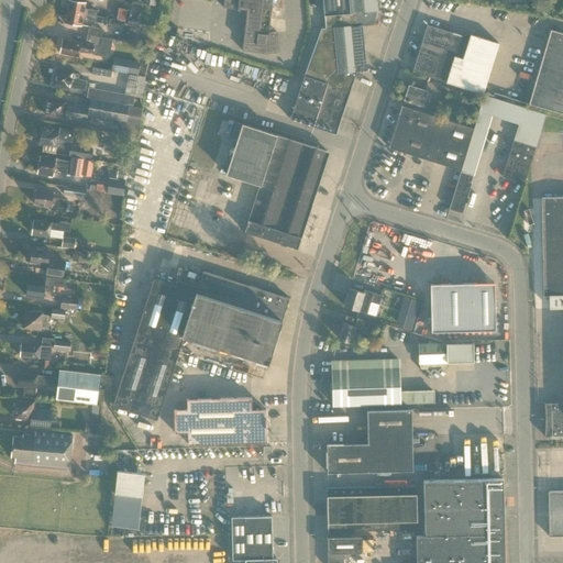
[(97,17),(98,10),(85,8),(86,2),(72,0),(68,0),(67,11),(97,17)]
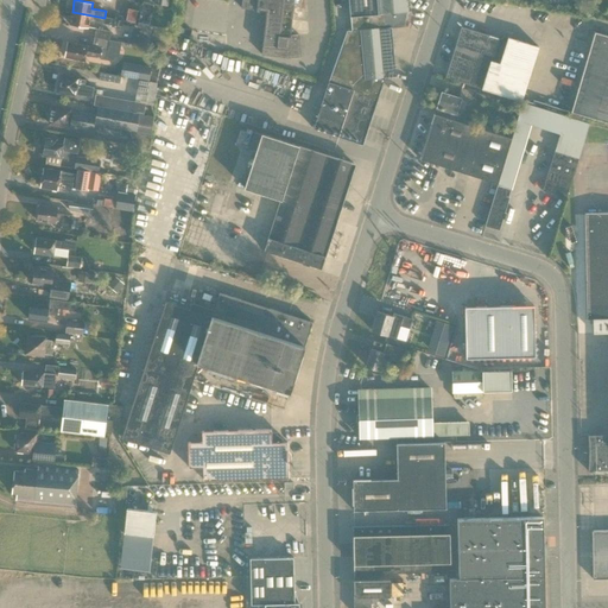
[(302,56),(299,35),(291,35),(295,0),(241,0),(241,7),(267,11),(263,55),(290,57),(302,56)]
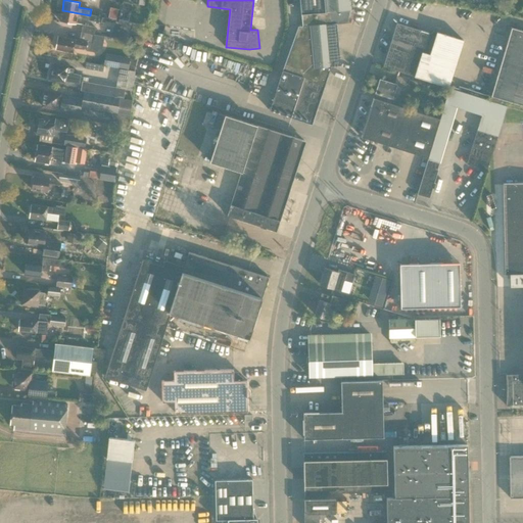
[(341,65),(337,24),(348,22),(351,9),(352,9),(350,0),(300,0),(303,27),(299,27),(284,70),(332,66),(341,65)]
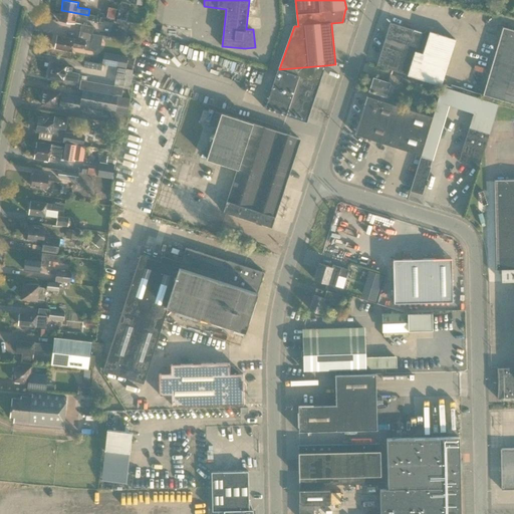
[(131,4),(119,2),(115,22),(125,24),(131,4)]
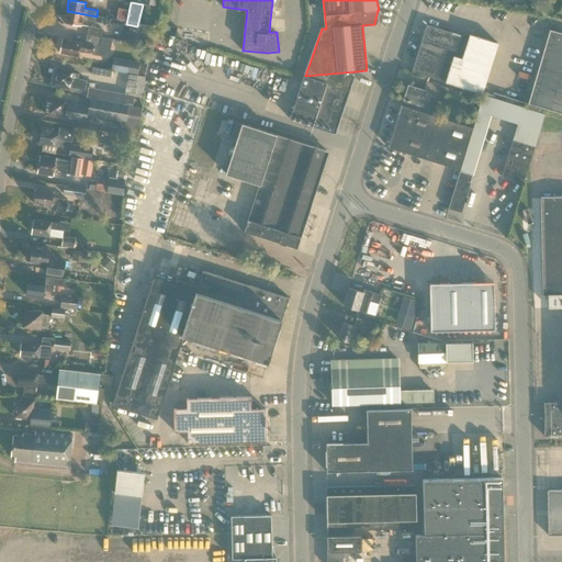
[(114,19),(97,17),(67,11),(65,22),(82,25),(83,19),(113,24),(114,19)]
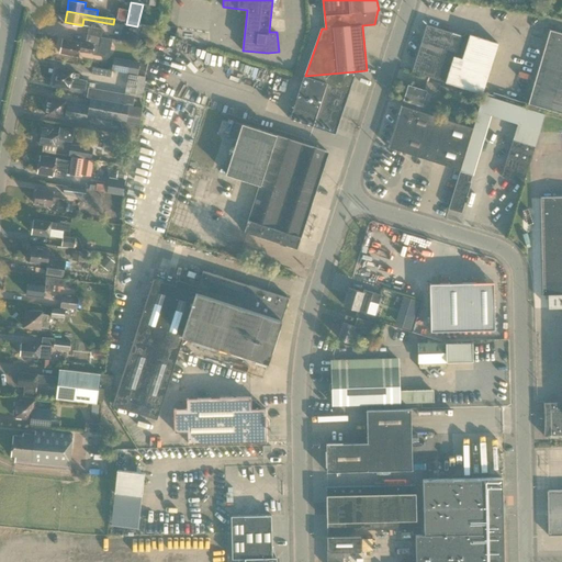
[(465,33),(463,36),(427,24),(413,71),(482,93),(498,43),(465,33)]
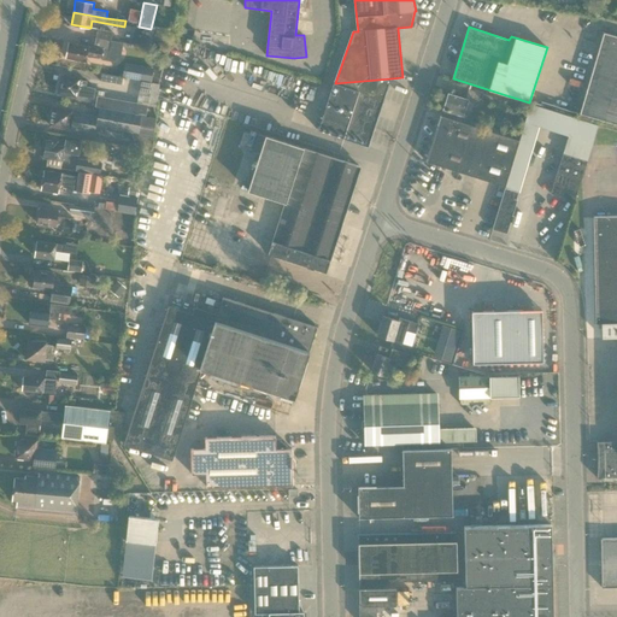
[(111,41),(113,31),(98,29),(97,39),(111,41)]
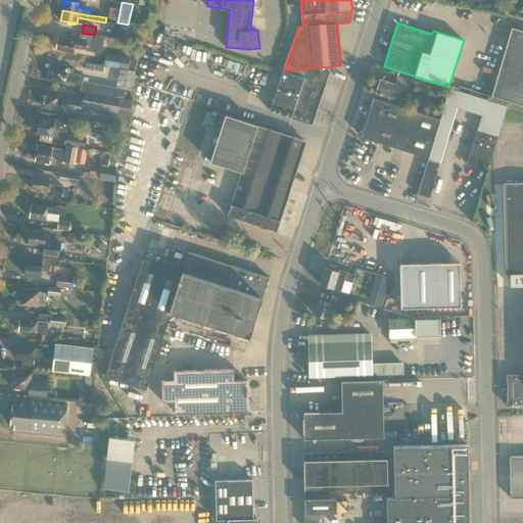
[(492,97),(522,105),(522,31),(512,28),(492,97)]
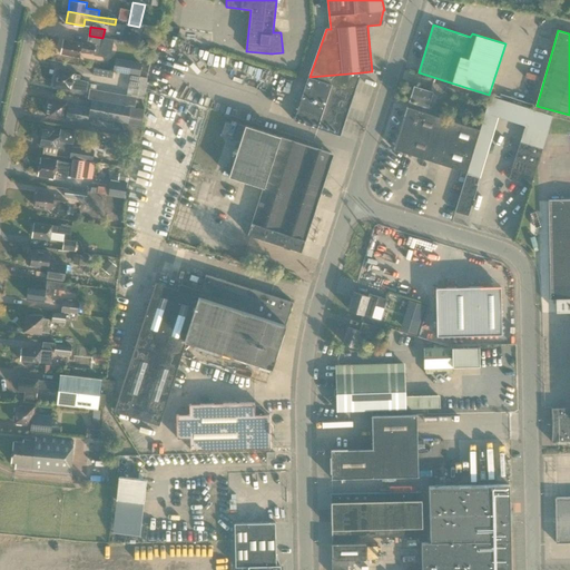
[(114,40),(102,38),(89,36),(87,43),(64,39),(62,46),(61,48),(61,50),(61,53),(80,57),(81,51),(110,58),(114,40)]
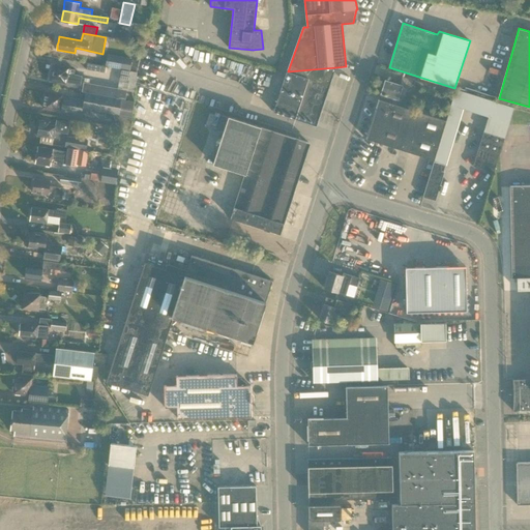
[(106,66),(129,70),(131,59),(108,54),(106,66)]
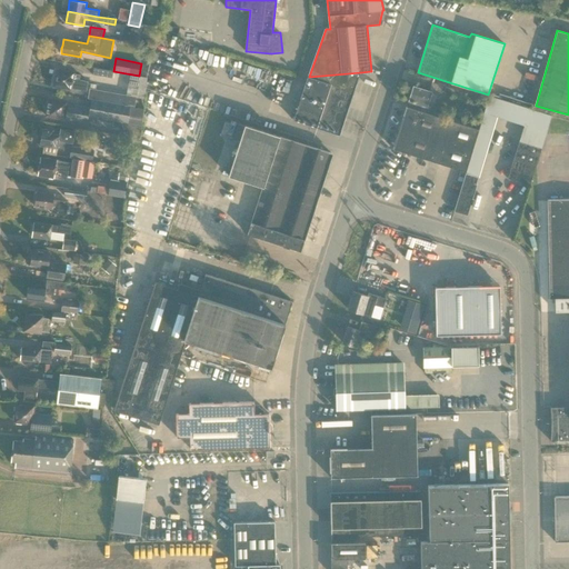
[(113,71),(93,68),(92,75),(112,78),(113,71)]
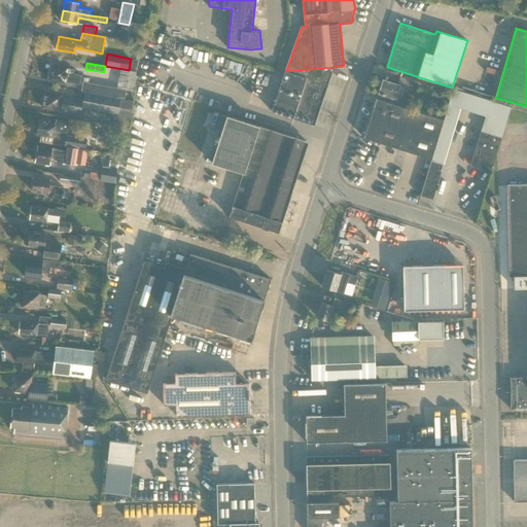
[(66,80),(80,83),(81,75),(73,74),(74,69),(53,65),(53,67),(51,69),(51,72),(50,79),(66,82),(66,80)]
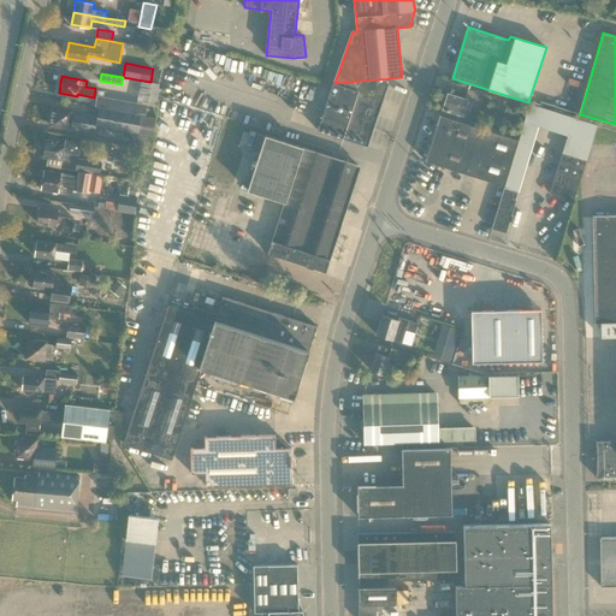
[(391,78),(335,83),(318,129),(368,147),(391,78)]
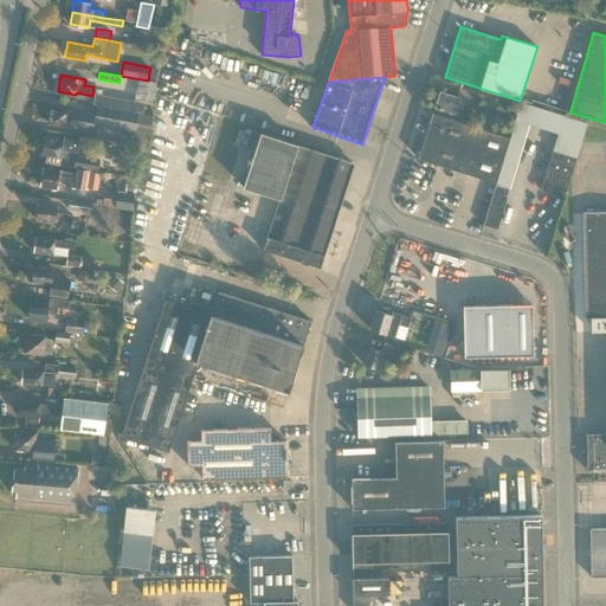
[(146,103),(153,104),(156,83),(139,79),(134,101),(96,94),(94,104),(143,114),(146,103)]
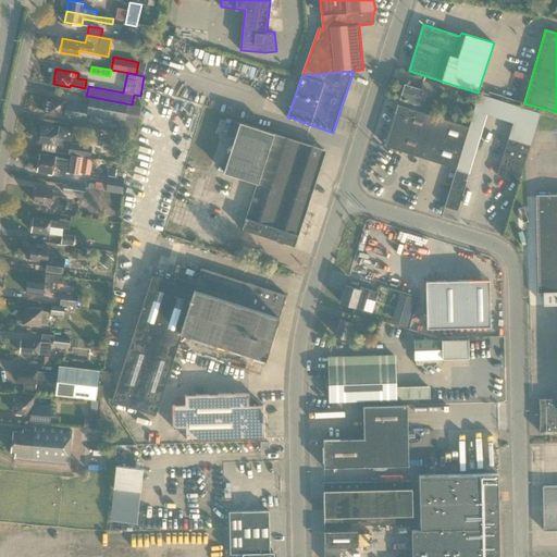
[(421,87),(434,91),(436,85),(423,81),(421,87)]
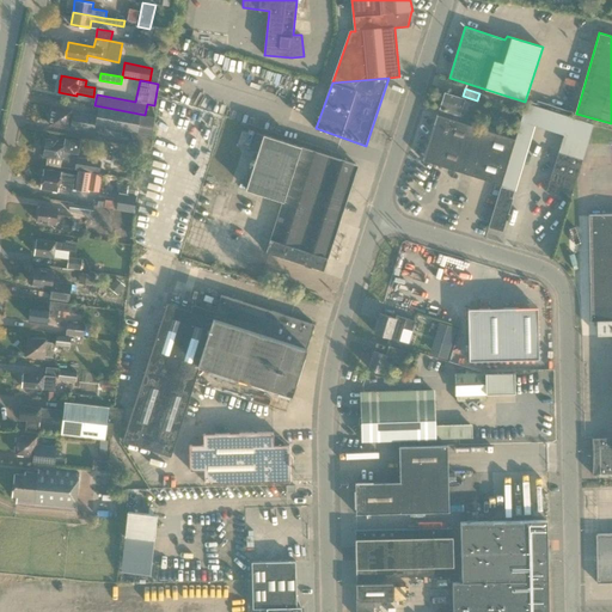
[(440,108),(438,115),(460,122),(463,115),(459,114),(464,98),(445,92),(440,108)]
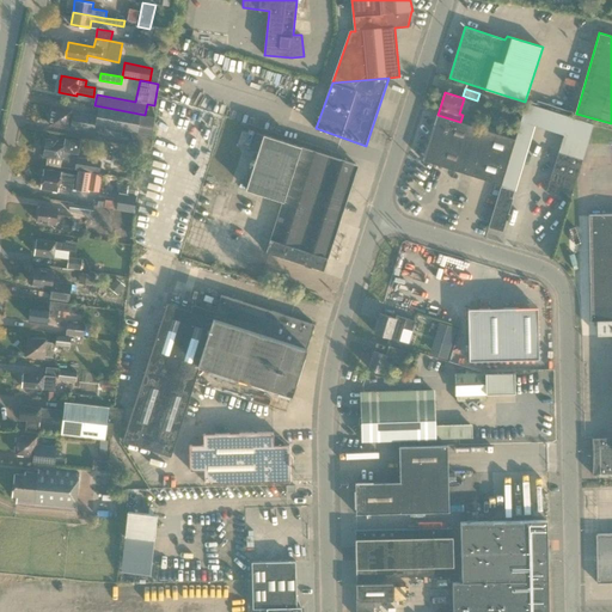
[(478,99),(493,104),(494,97),(481,93),(478,99)]
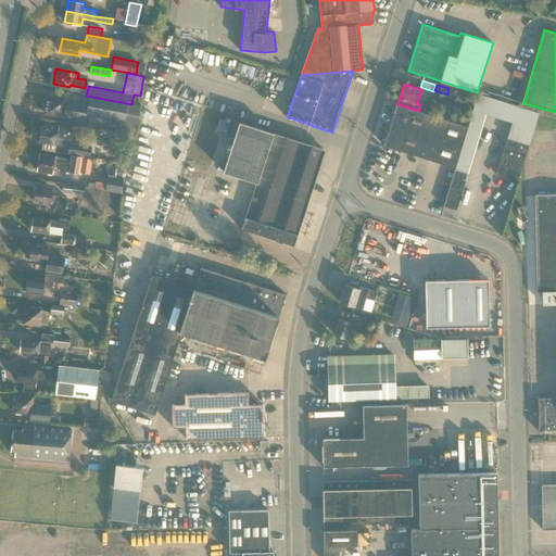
[(455,96),(466,100),(469,91),(457,87),(455,96)]
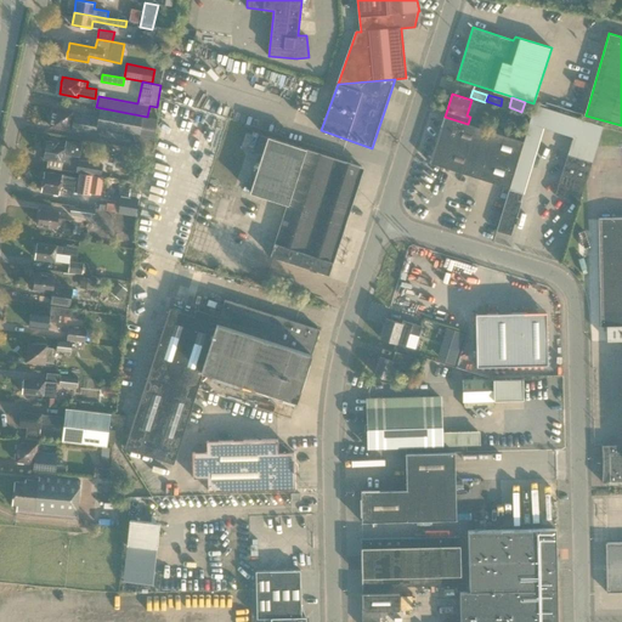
[(587,181),(604,126),(536,105),(530,123),(530,124),(524,141),(519,160),(509,188),(497,231),(512,235),(521,202),(520,202),(522,193),(543,128),(574,137),(561,174),(555,196),(580,203),(587,181)]
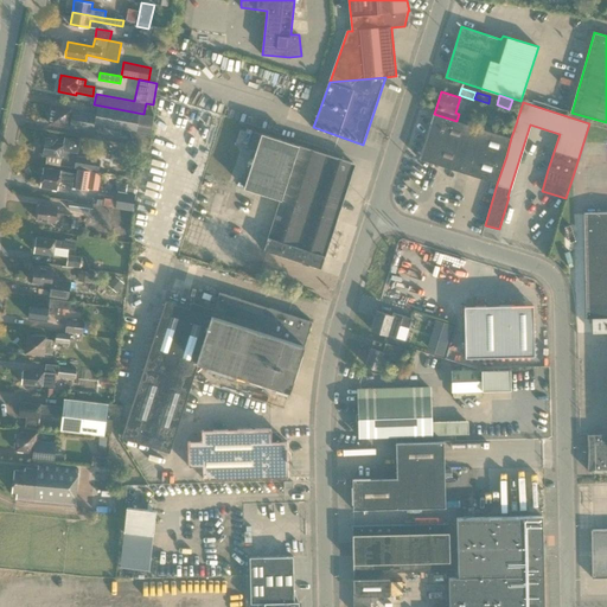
[(153,117),(139,114),(97,107),(96,115),(72,110),(71,121),(69,120),(70,110),(53,107),(52,109),(51,112),(51,114),(50,123),(68,127),(68,126),(70,126),(70,127),(93,132),(94,125),(97,125),(121,128),(120,136),(135,140),(134,146),(148,147),(151,134),(153,117)]
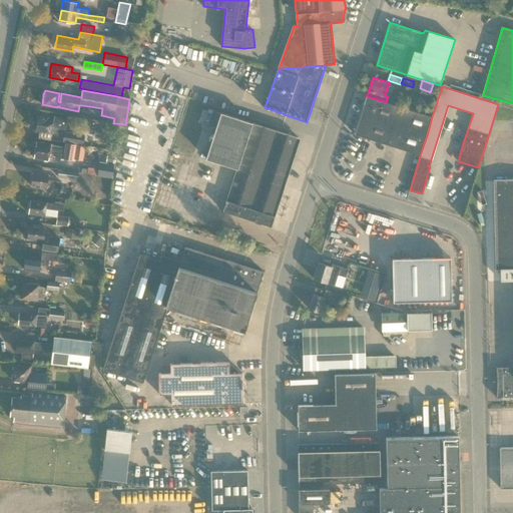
[(386,102),(367,96),(355,134),(421,154),(428,132),(432,116),(429,115),(408,109),(386,102)]
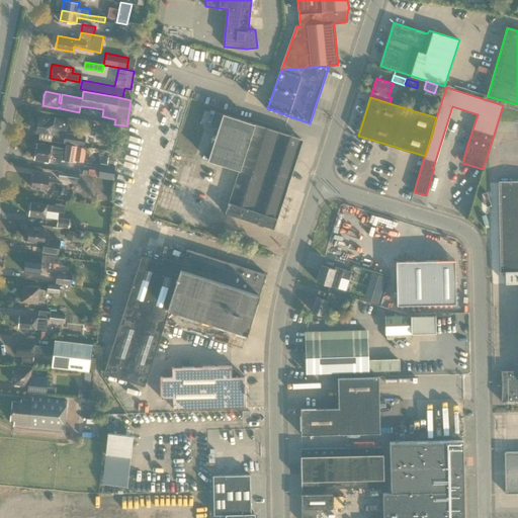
[(425,110),(414,106),(412,110),(433,116),(434,112),(425,109),(425,110)]
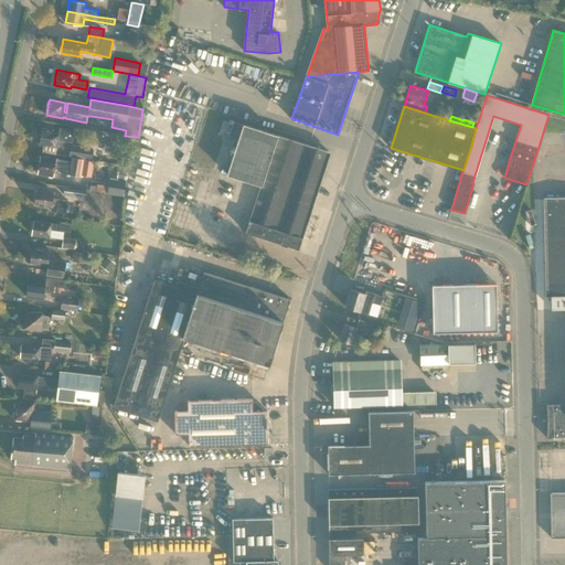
[(278,135),(244,125),(228,174),(263,185),(252,222),(251,222),(246,233),(247,233),(247,232),(298,248),(298,249),(299,249),(302,238),(330,152),(278,136),(278,135)]
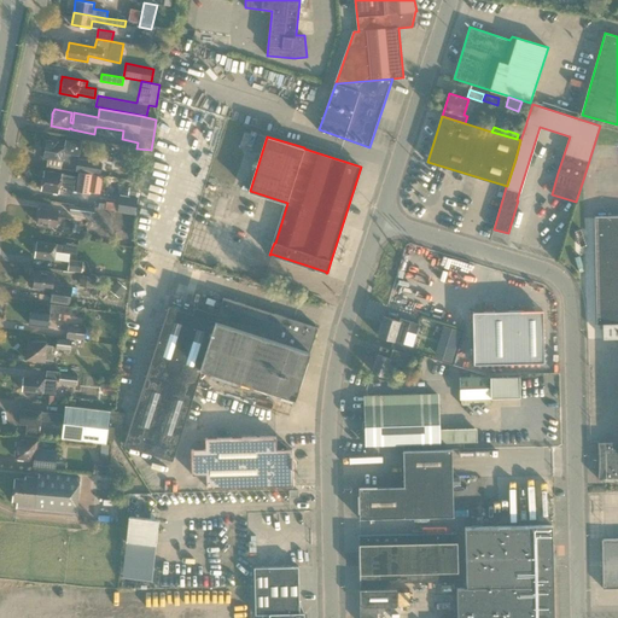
[(79,156),(81,143),(66,140),(65,147),(57,146),(58,141),(47,140),(44,158),(69,163),(70,155),(79,156)]
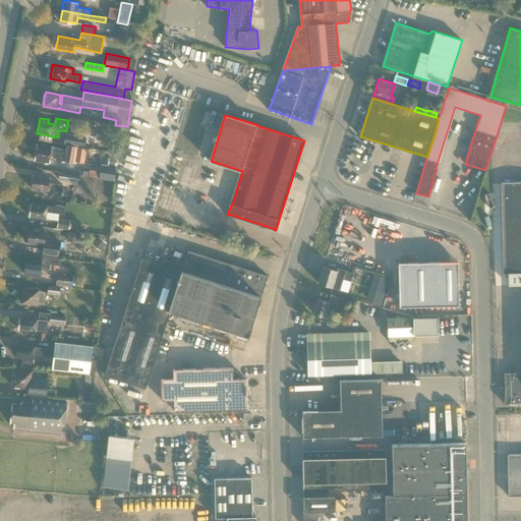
[(85,137),(70,134),(67,136),(65,136),(64,143),(84,147),(85,137)]
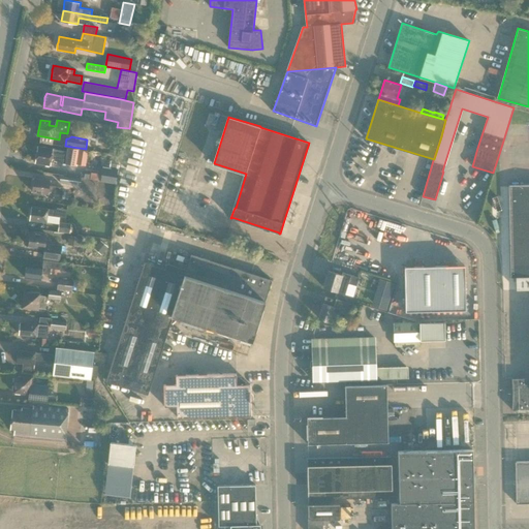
[(67,151),(53,149),(38,147),(37,149),(36,149),(36,152),(36,153),(35,162),(51,165),(52,160),(54,160),(53,161),(76,165),(78,164),(85,165),(88,151),(67,148),(67,151)]
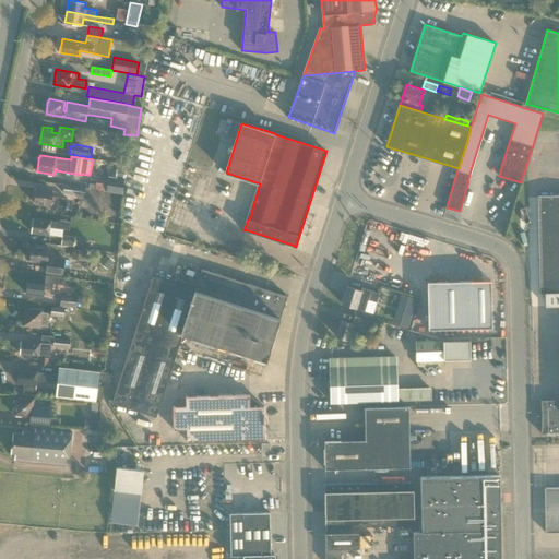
[(108,177),(106,192),(122,194),(125,179),(108,177)]
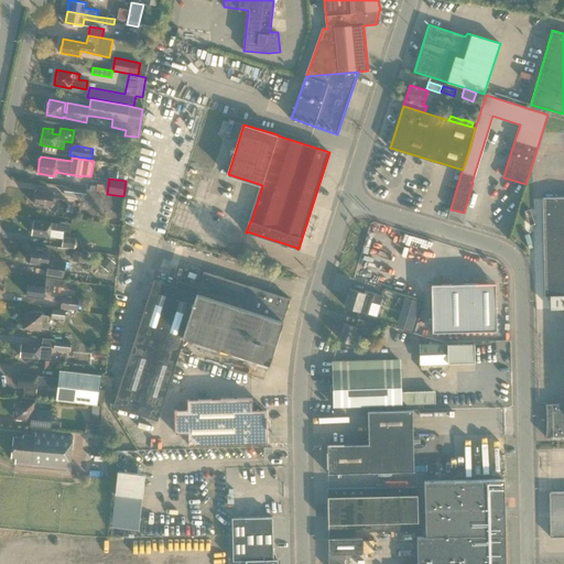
[(86,190),(64,187),(64,194),(85,197),(86,190)]
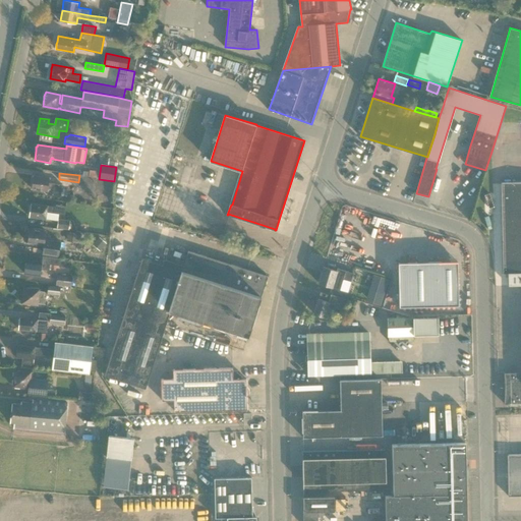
[(61,196),(62,184),(49,182),(50,177),(34,175),(32,188),(48,190),(48,192),(53,193),(52,195),(61,196)]
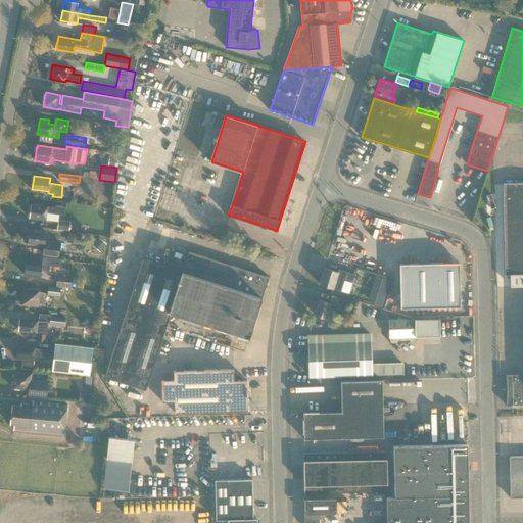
[(522,405),(522,403),(522,182),(504,183),(506,274),(511,274),(512,286),(522,286),(522,380),(521,380),(521,374),(507,374),(508,385),(508,395),(507,406),(522,405)]
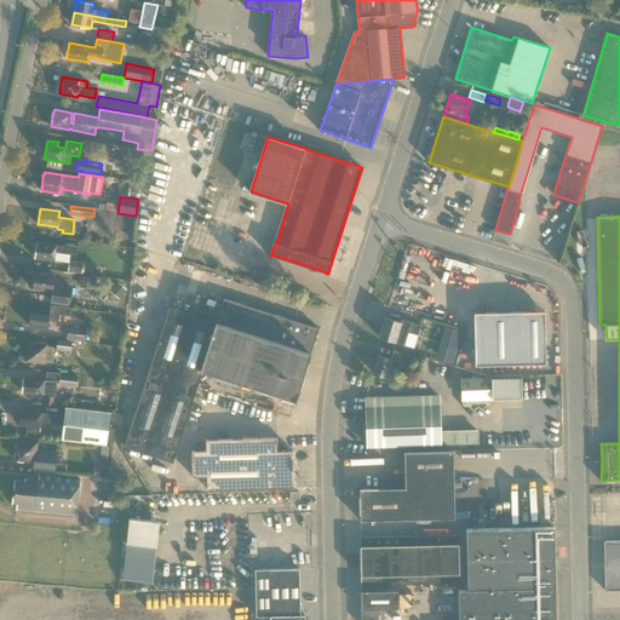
[(67,247),(64,247),(38,242),(36,250),(35,253),(35,256),(35,258),(55,262),(56,252),(78,256),(79,245),(67,244),(67,247)]
